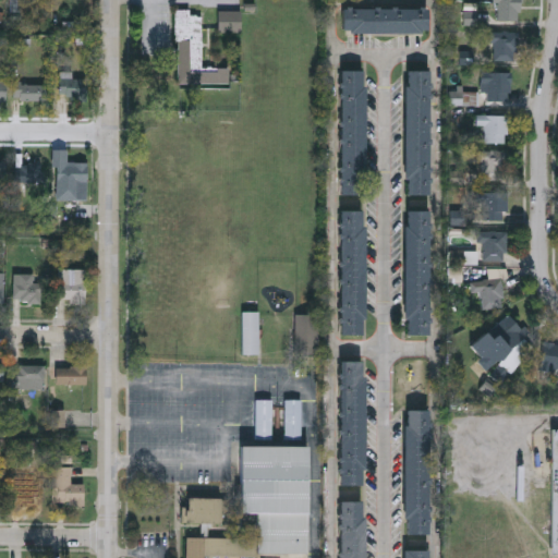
[(495,20),(495,0),(521,0),(521,20),(495,20)]
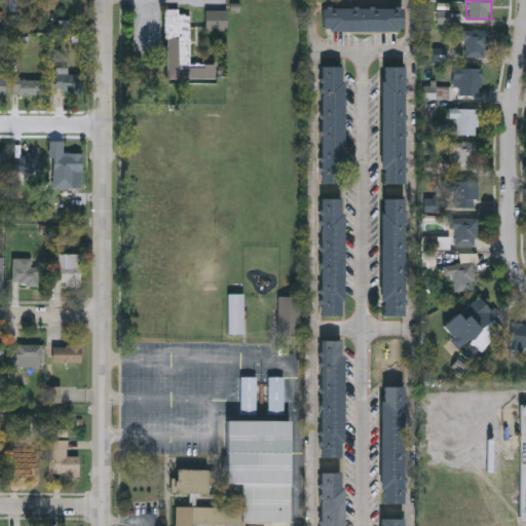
[(165,79),(165,8),(190,8),(189,63),(215,63),(215,79),(165,79)]
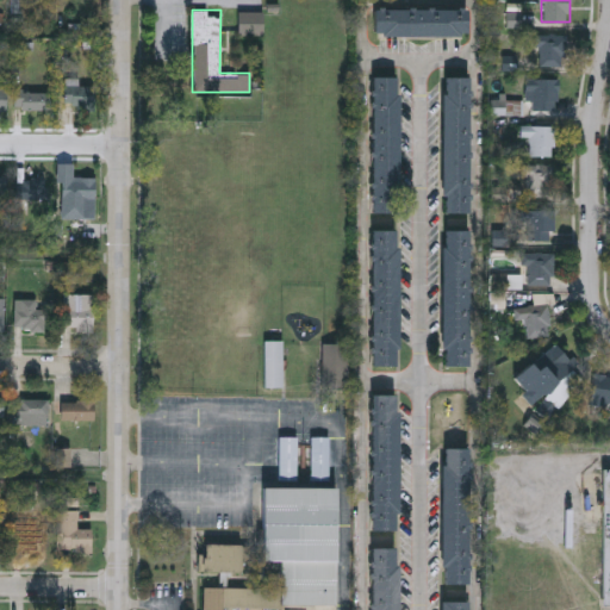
[(468,38),(374,38),(374,10),(468,10),(468,38)]
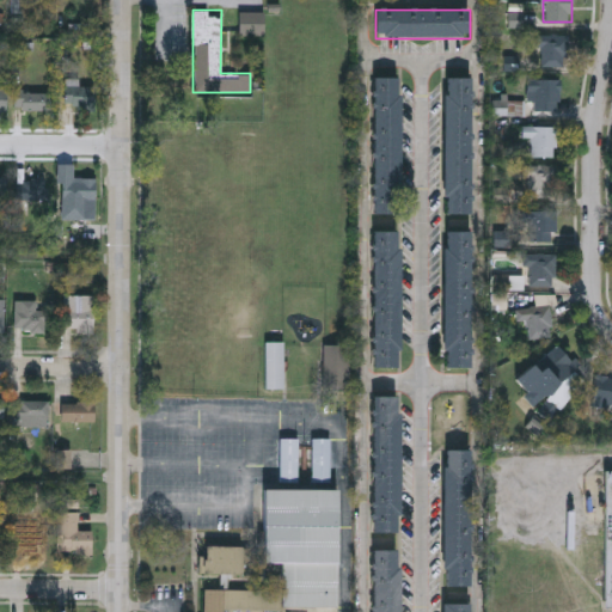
[(263,36),(237,36),(237,11),(263,11),(263,36)]
